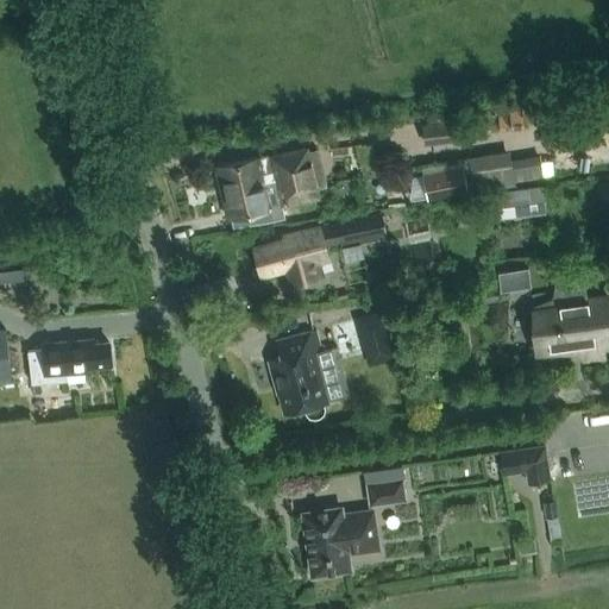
[(525,108),(497,112),(500,131),(514,130),(514,132),(527,131),(525,108)]
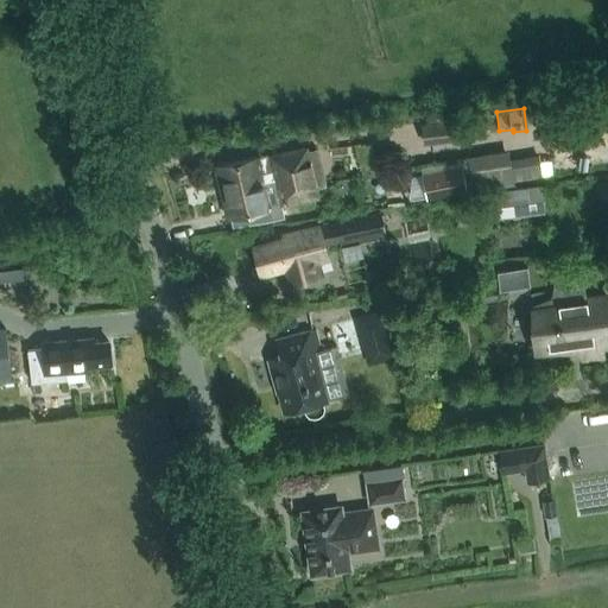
[(425,144),(489,137),(487,118),(460,121),(458,116),(430,119),(430,125),(423,125),(425,144)]
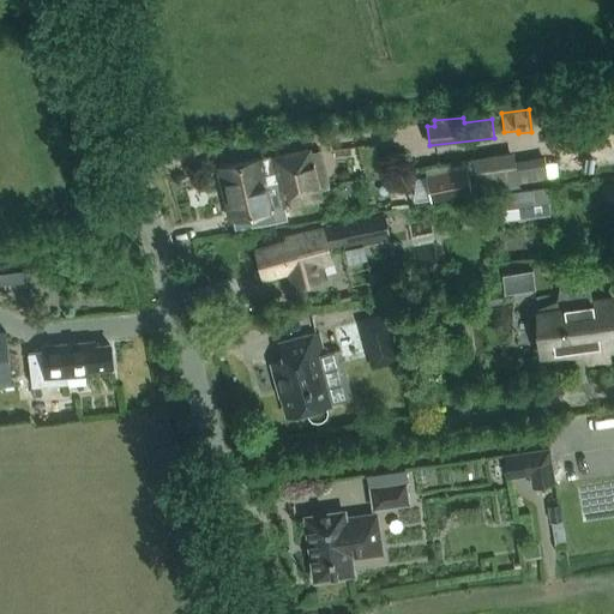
[(222,194),(320,172),(314,148),(280,156),(266,158),(266,157),(216,169),(222,194)]
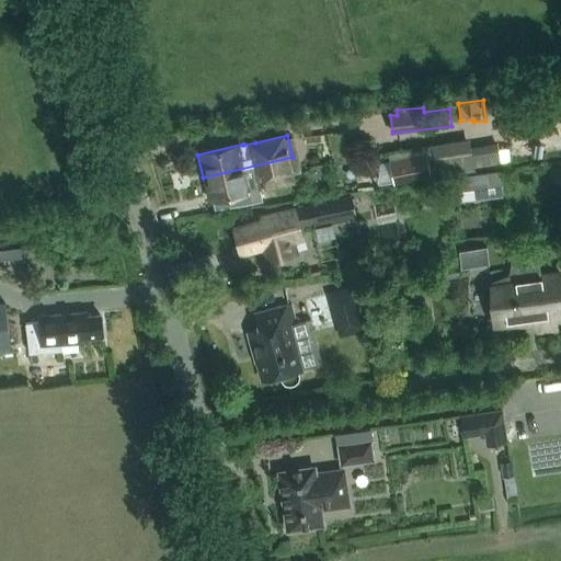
[(469,139),(431,145),(436,176),(474,171),(474,167),(500,162),(497,149),(496,144),(471,147),(469,139)]
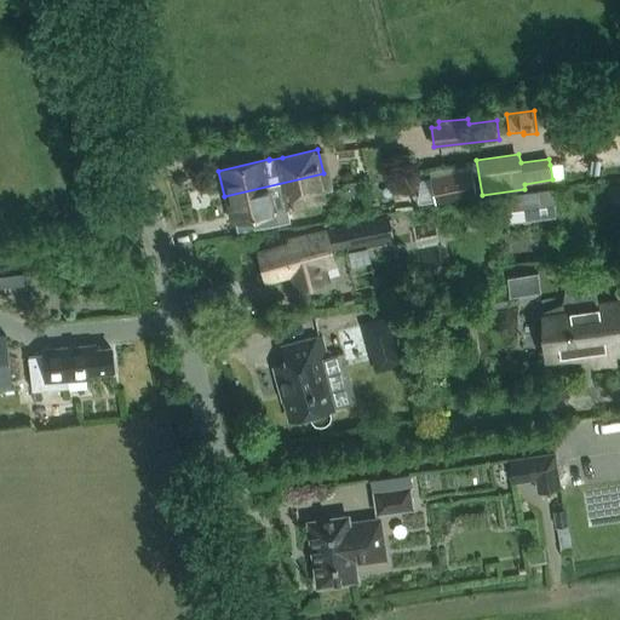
[(562,164),(550,165),(552,179),(563,178),(562,164)]
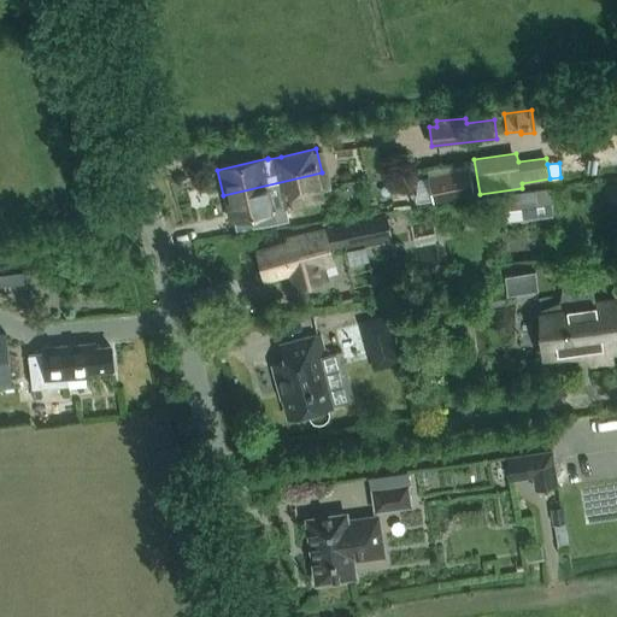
[(477,194),(474,168),(432,175),(435,201),(477,194)]
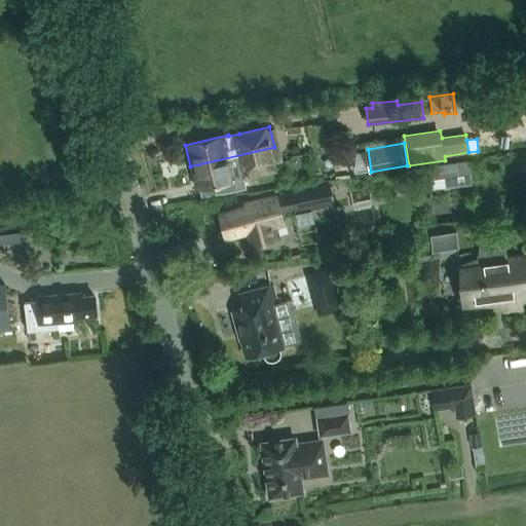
[(274,147),(190,166),(195,189),(238,179),(238,178),(249,175),(279,167),(274,147)]
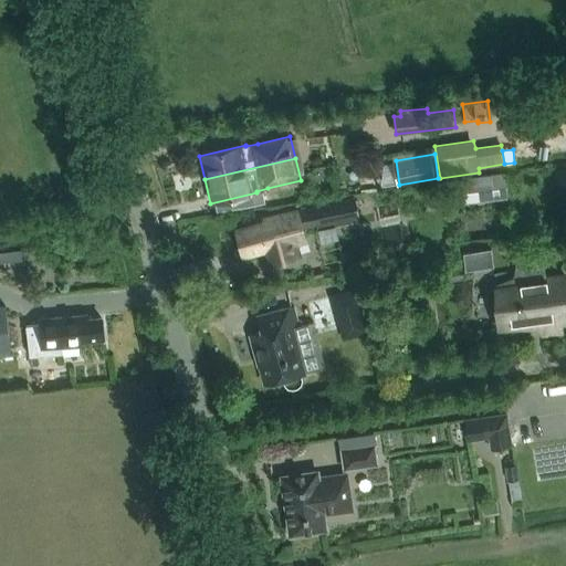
[(451,178),(454,203),(510,197),(507,173),(451,178)]
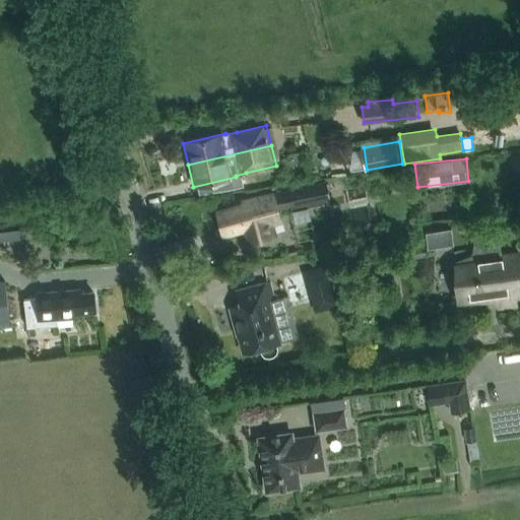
[(277,212),(329,202),(326,186),(262,199),(243,204),(244,206),(218,213),(224,237),(245,231),(248,242),(274,235),(271,225),(280,222),(277,212)]
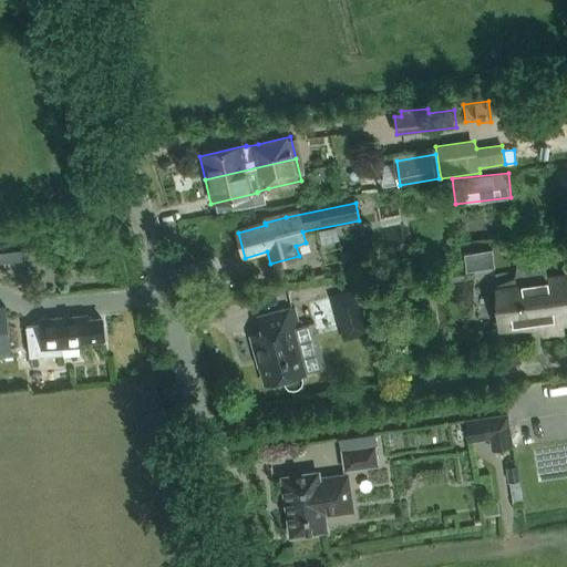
[(527,222),(513,223),(514,236),(528,235),(527,222)]
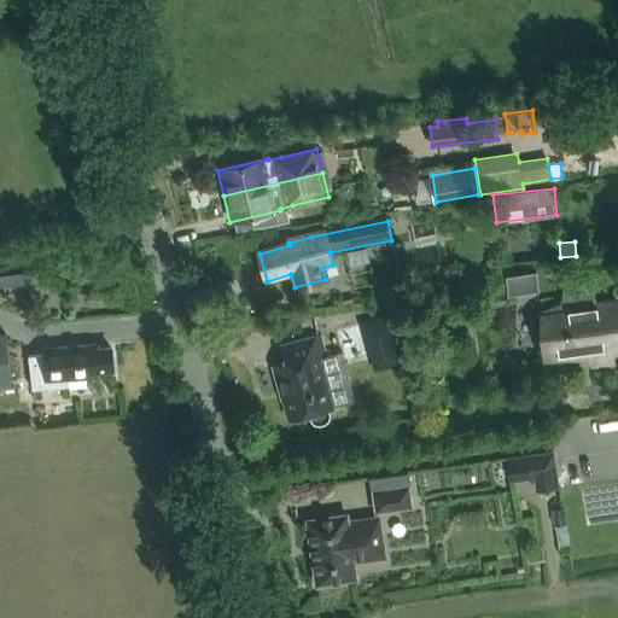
[(23,273),(0,275),(0,287),(24,285),(23,273)]
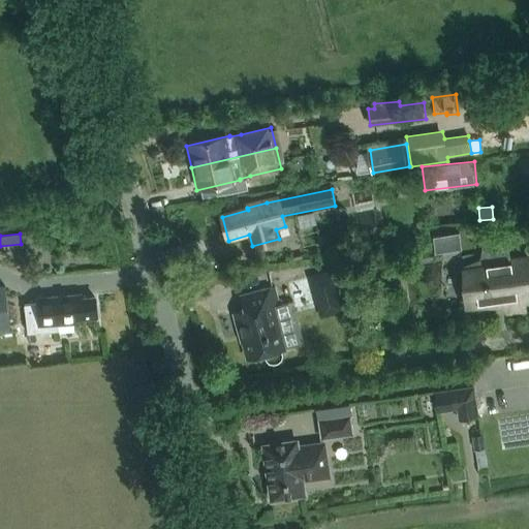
[(508,316),(528,313),(528,306),(527,292),(528,291),(528,262),(528,258),(510,261),(507,243),(483,246),(485,265),(463,268),(466,286),(468,305),(505,300),(508,316)]
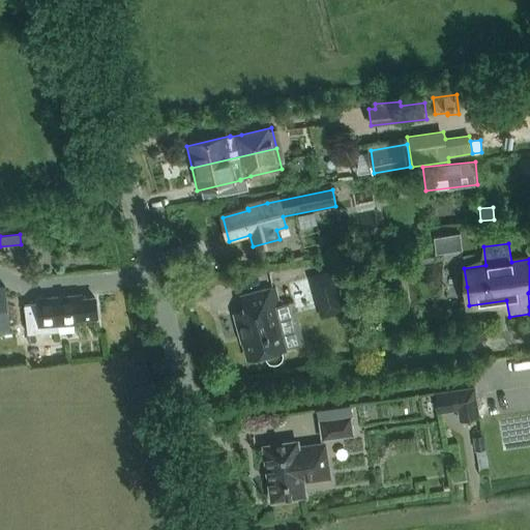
[(342,312),(330,272),(312,278),(323,317),(342,312)]
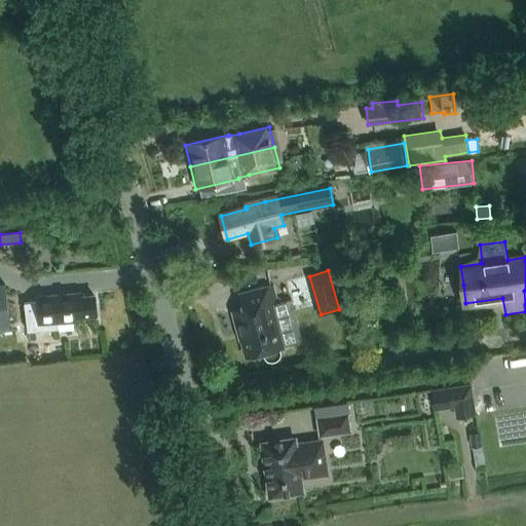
[(4,285),(0,285),(0,329),(9,329),(4,285)]
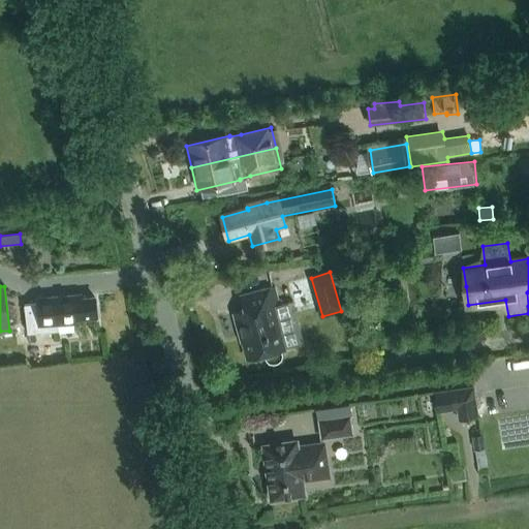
[(281,349),(293,346),(288,330),(284,331),(277,305),(278,305),(274,287),(244,294),(248,309),(232,313),(238,333),(242,332),(249,359),(265,354),(266,359),(269,362),(273,363),(277,362),(281,359),(282,353),(281,349)]
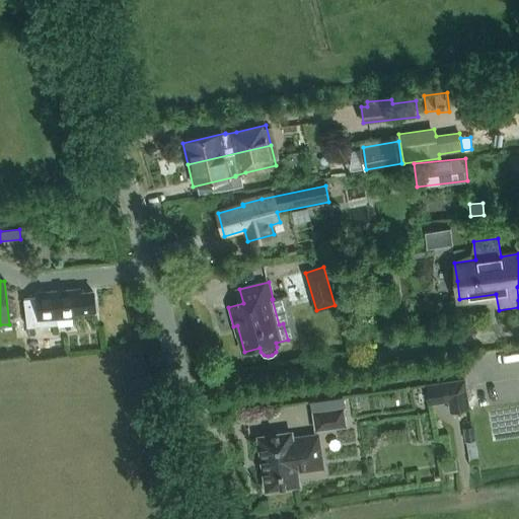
[(36,297),(24,299),(26,326),(57,323),(56,317),(73,315),(72,311),(95,309),(93,292),(80,293),(79,289),(36,293),(36,297)]
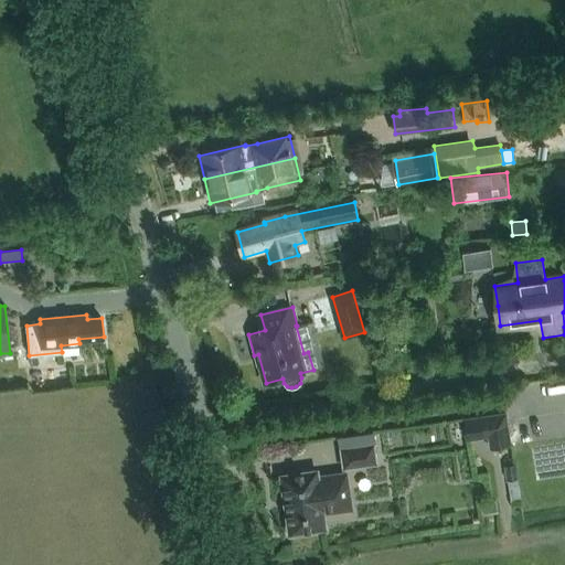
[(508,414),(467,419),(470,439),(490,436),(491,448),(512,445),(508,414)]
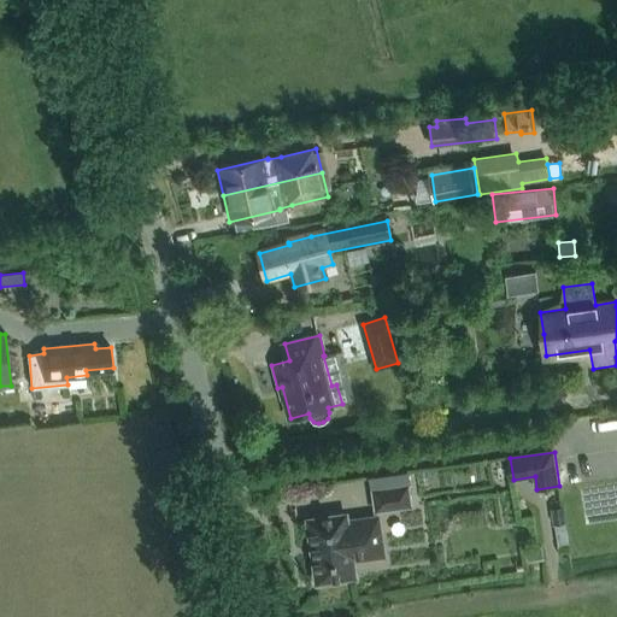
[(410,474),(371,477),(372,489),(376,511),(413,506),(411,485),(410,474)]
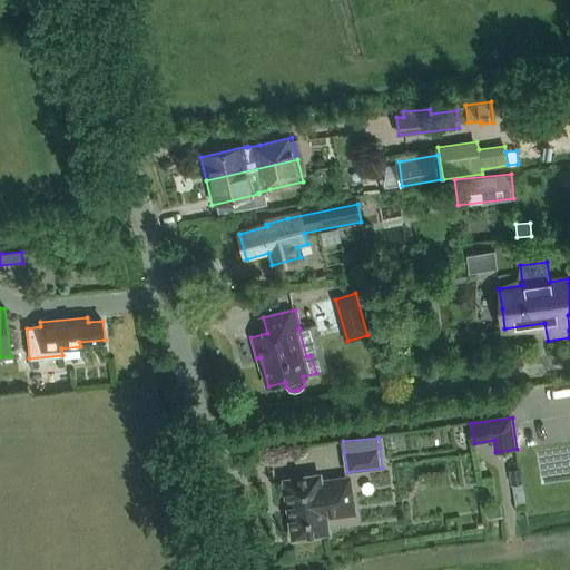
[(520,469),(508,470),(510,485),(522,483),(520,469)]
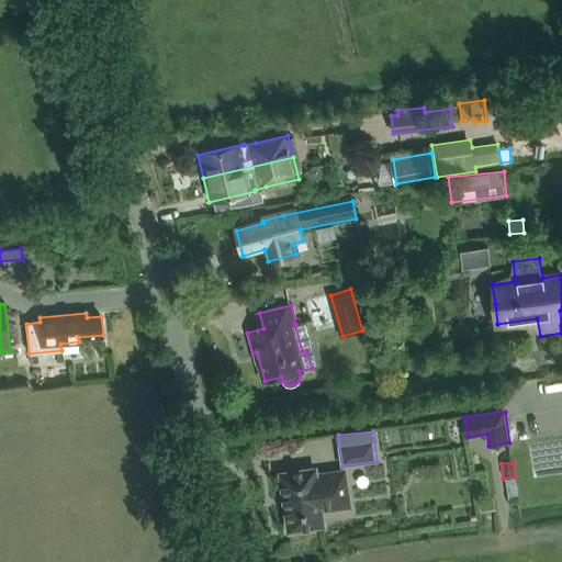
[(315,475),(314,469),(280,473),(288,530),(292,529),(292,532),(308,530),(308,527),(323,525),(321,510),(349,506),(344,471),(315,475)]
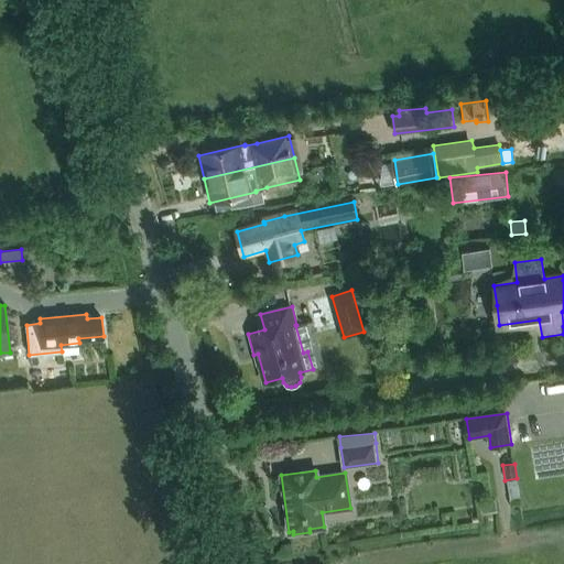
[(495,499),(479,501),(481,512),(496,510),(495,499)]
